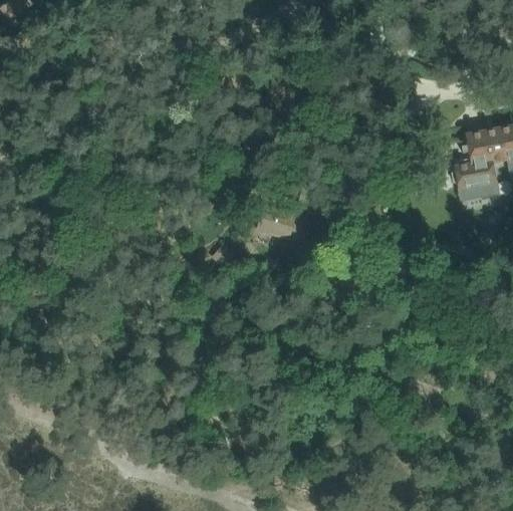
[(6,0),(0,7),(13,20),(18,14),(31,1),(30,0),(6,0)]
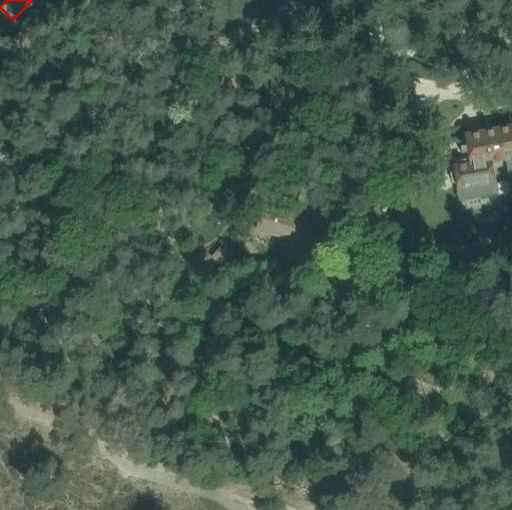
[(452,166),(450,170),(451,179),(455,182),(458,199),(498,192),(492,158),(505,156),(510,189),(511,188),(511,124),(465,133),(467,143),(460,145),(461,153),(469,152),(471,160),(466,161),(464,157),(457,159),(455,163),(452,163),(452,166)]
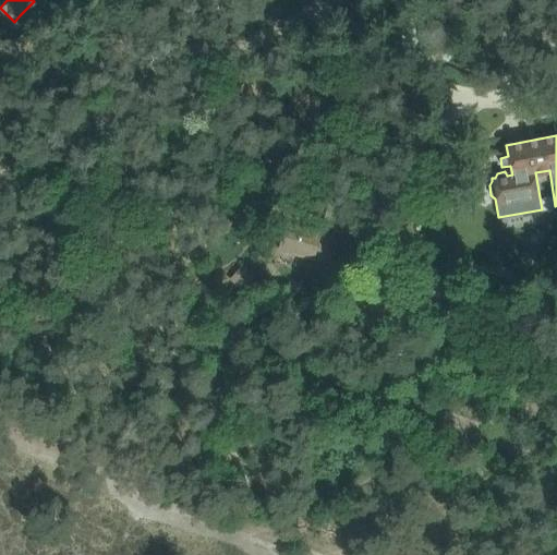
[(330,262),(337,237),(286,222),(279,248),(330,262)]
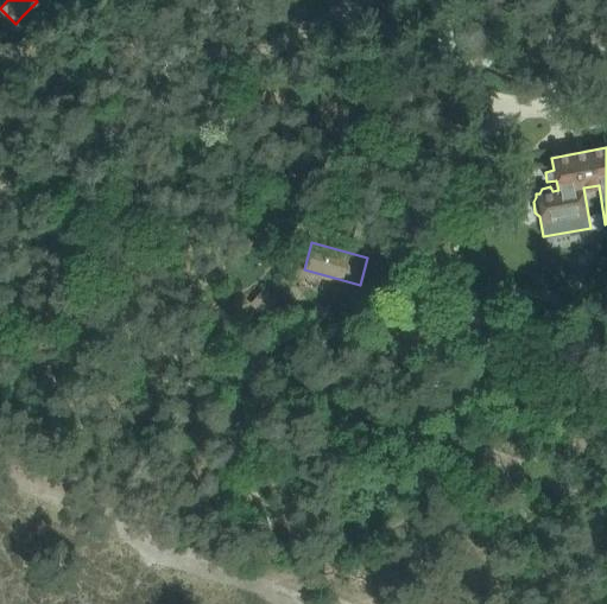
[(265,287),(251,303),(263,313),(277,298),(265,287)]
